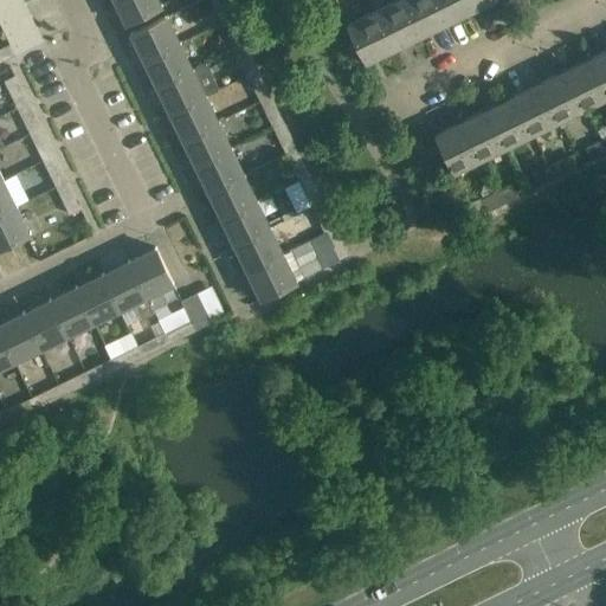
[(23,0),(2,0),(0,1),(0,15),(0,17),(25,5),(23,0)]
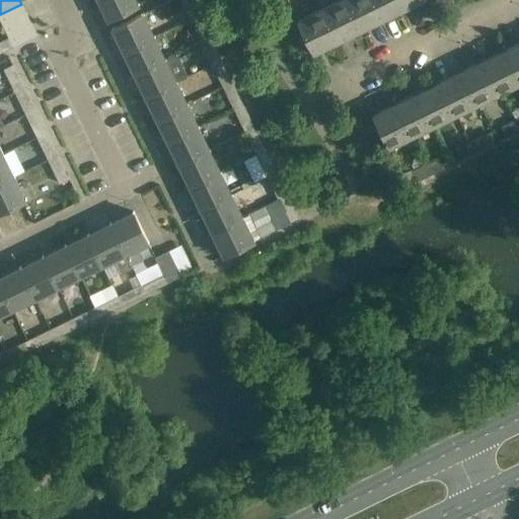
[(139,4),(136,0),(96,0),(107,20),(139,4)]
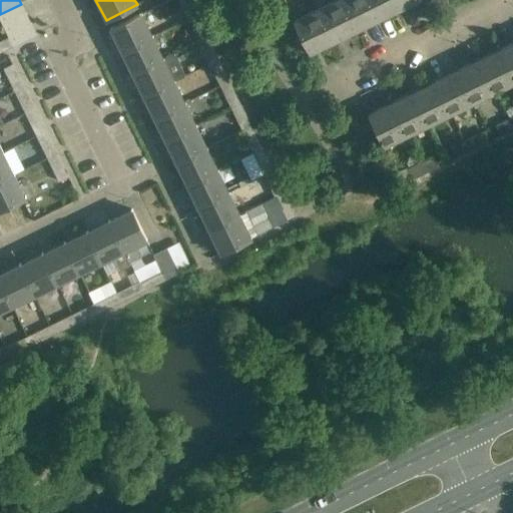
[(177,0),(187,19),(196,14),(188,0),(177,0)]
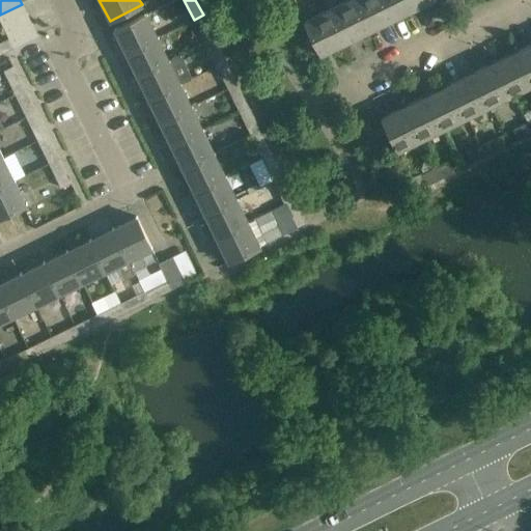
[(367,32),(351,0),(347,0),(328,10),(344,44),(367,32)]
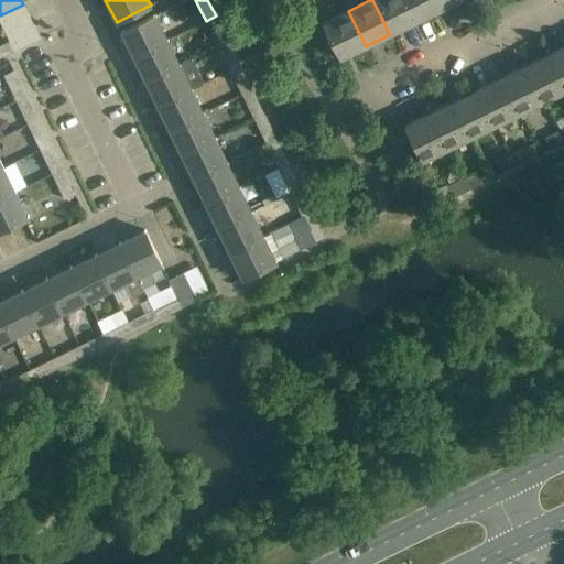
[(414,22),(402,0),(372,0),(390,34),(414,22)]
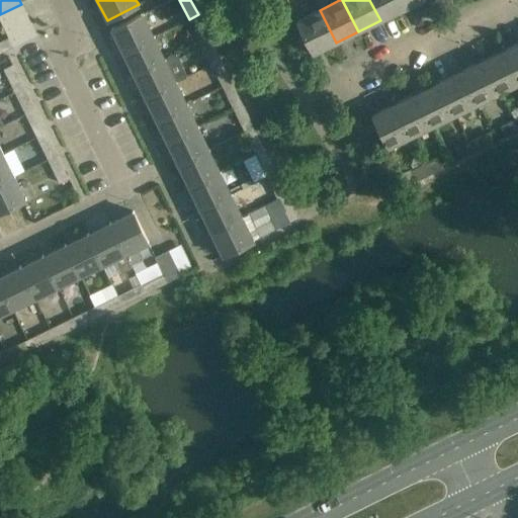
[(369,0),(380,20),(403,10),(397,0),(369,0)]
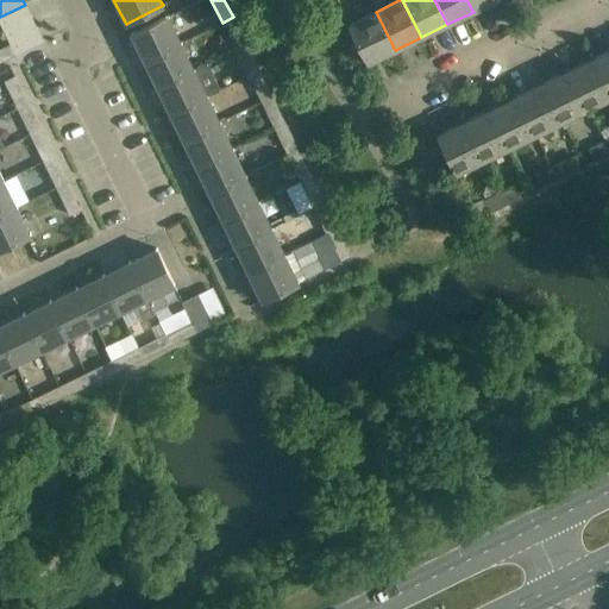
[(466,0),(473,12),(496,0),(466,0)]
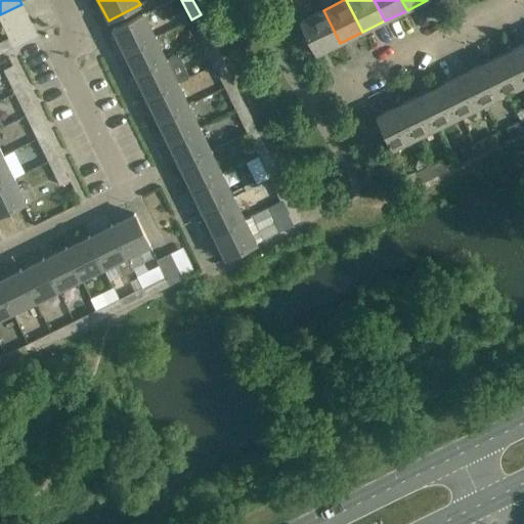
[(5,25),(27,14),(22,4),(0,14),(5,25)]
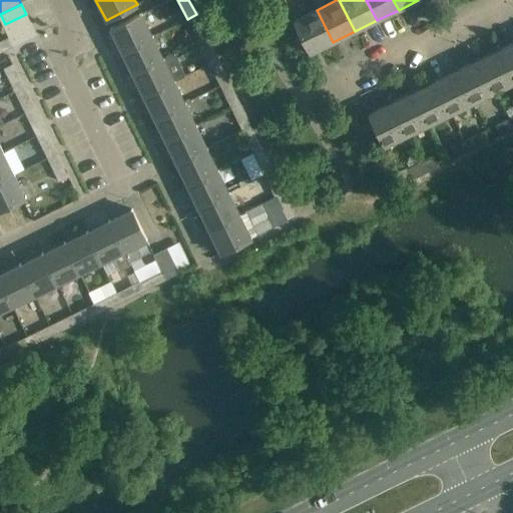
[(333,42),(317,10),(295,21),(310,53),(333,42)]
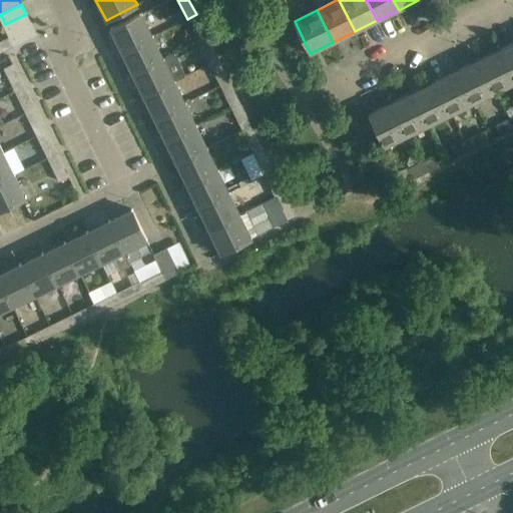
[(153,36),(141,13),(110,29),(121,51),(153,36)]
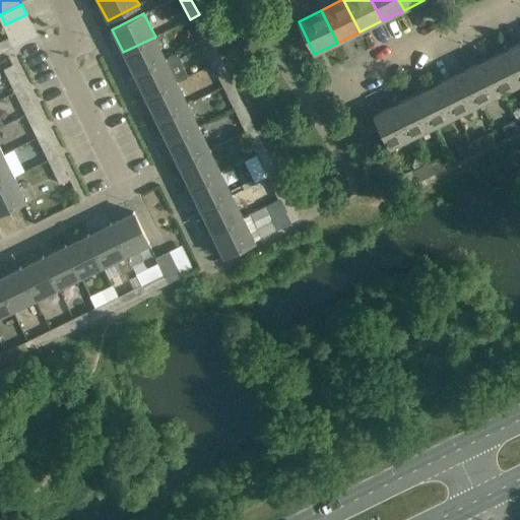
[(10,35),(31,24),(26,14),(5,24),(10,35)]
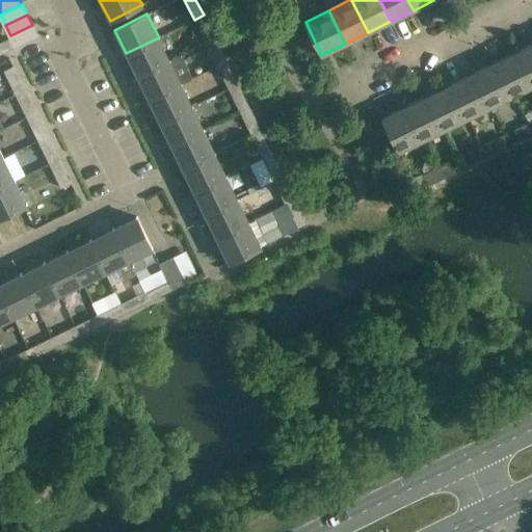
[(0,54),(16,47),(11,37),(0,43),(0,54)]
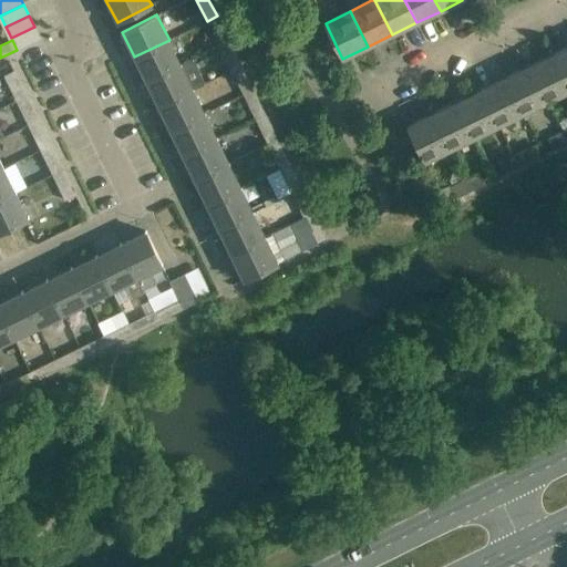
[(146,82),(194,59),(193,58),(181,63),(169,40),(134,57),(146,82)]
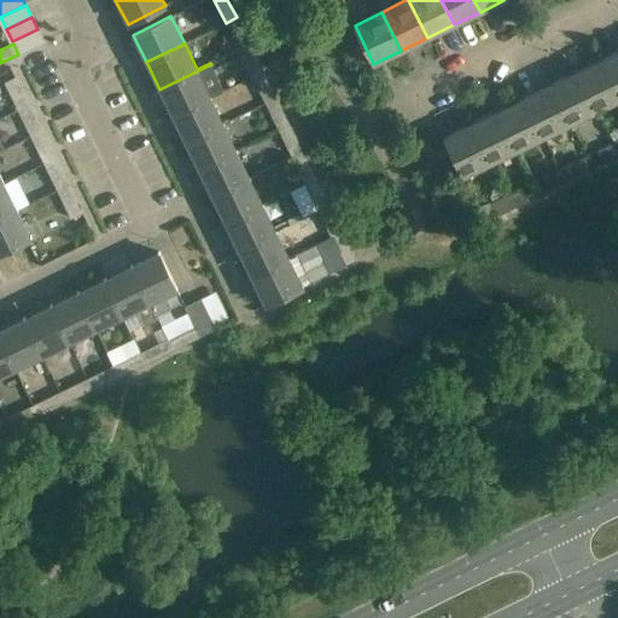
[(263,71),(250,45),(239,50),(252,76),(263,71)]
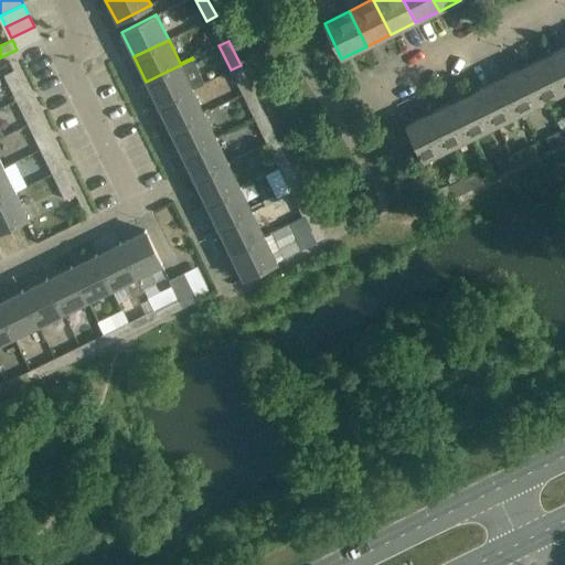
[(564,46),(552,54),(564,80),(564,46)]
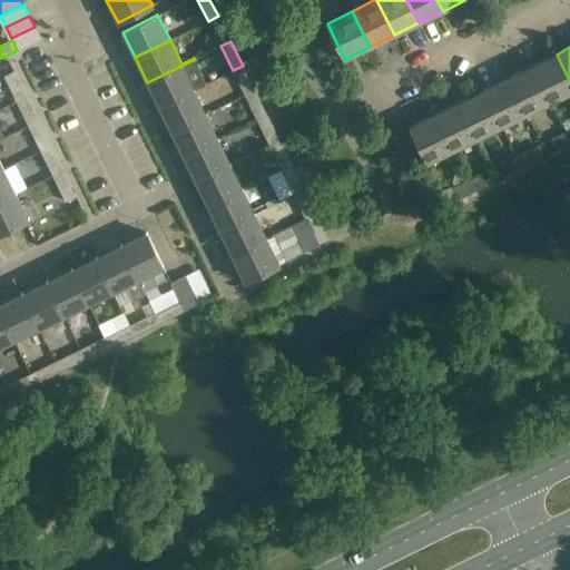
[(569,80),(557,55),(532,66),(550,102),(569,92),(569,80)]
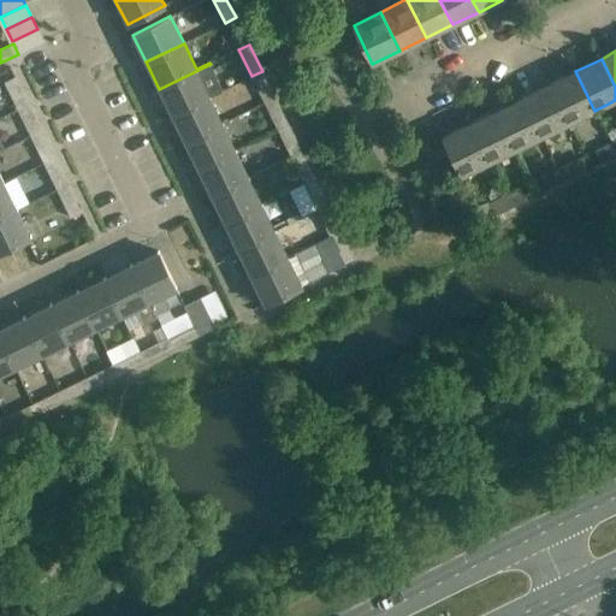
[(211,64),(159,89),(172,116),(209,96),(223,90),(211,64)]
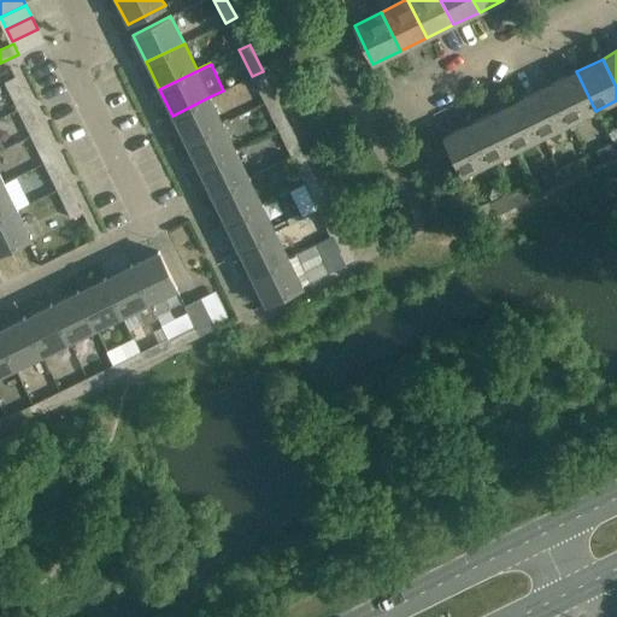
[(276,98),(263,71),(252,76),(265,104),(276,98)]
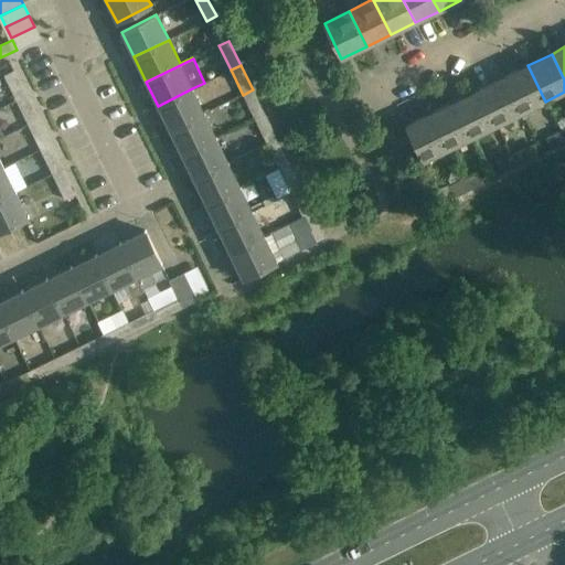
[(528,65),(503,77),(521,114),(545,102),(528,65)]
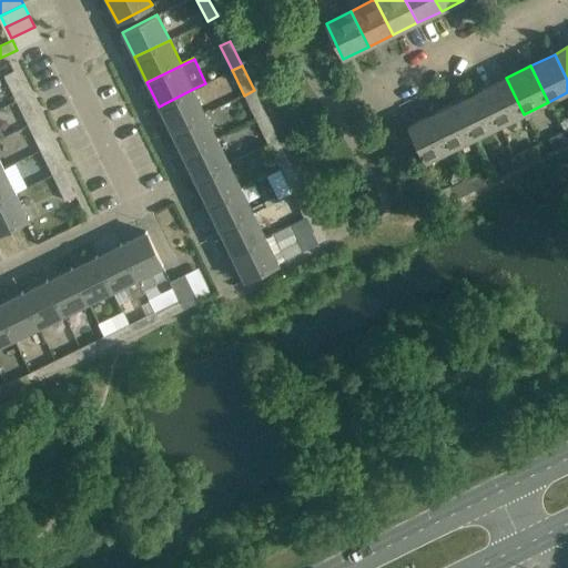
[(3,75),(16,101),(26,97),(13,71),(3,75)]
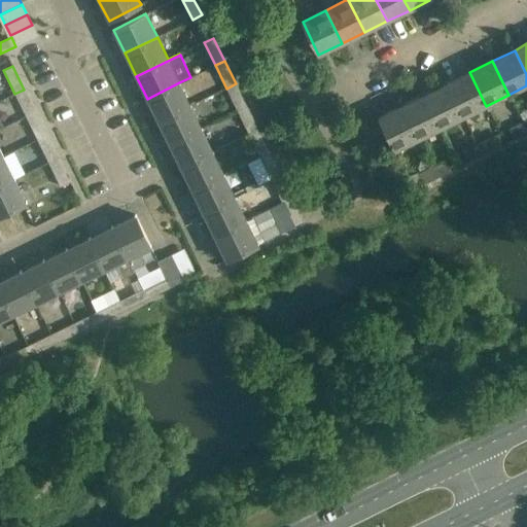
[(469,72),(447,83),(463,116),(486,106),(469,72)]
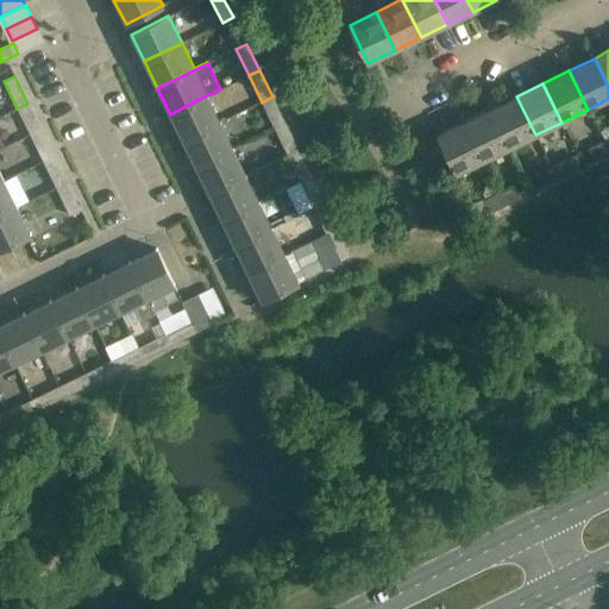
[(170,114),(183,140),(220,123),(207,95),(170,114)]
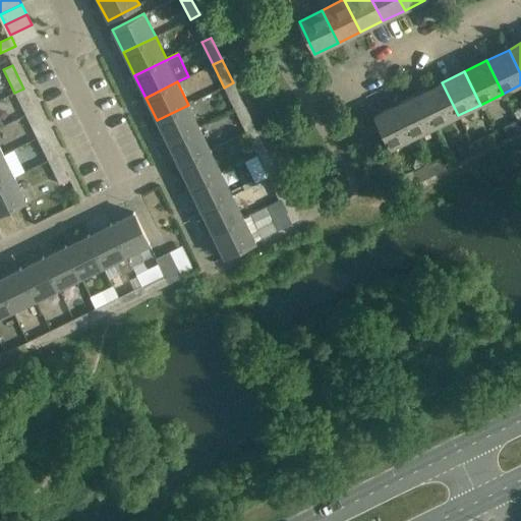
[(235,110),(244,105),(233,82),(224,88),(235,110)]
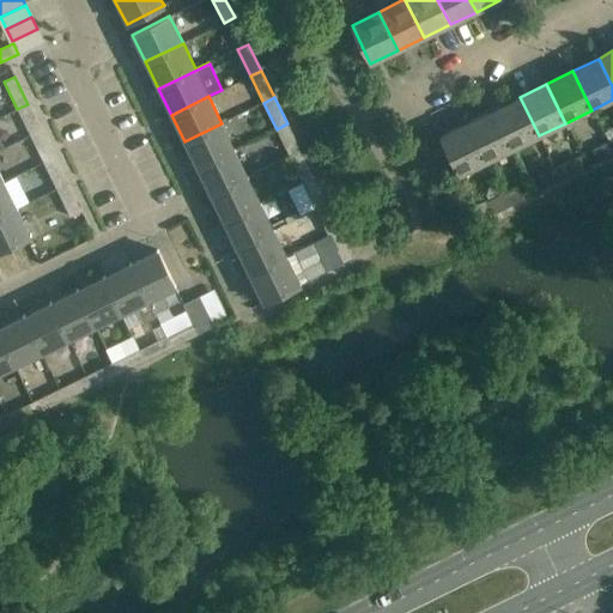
[(520,97),(495,109),(513,149),(539,135),(520,97)]
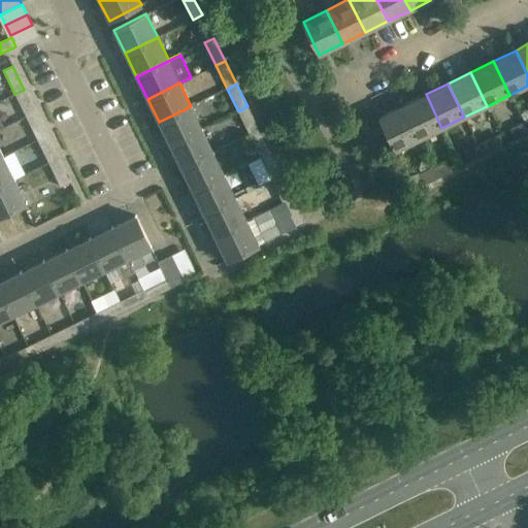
[(26,118),(35,112),(24,90),(14,94),(26,118)]
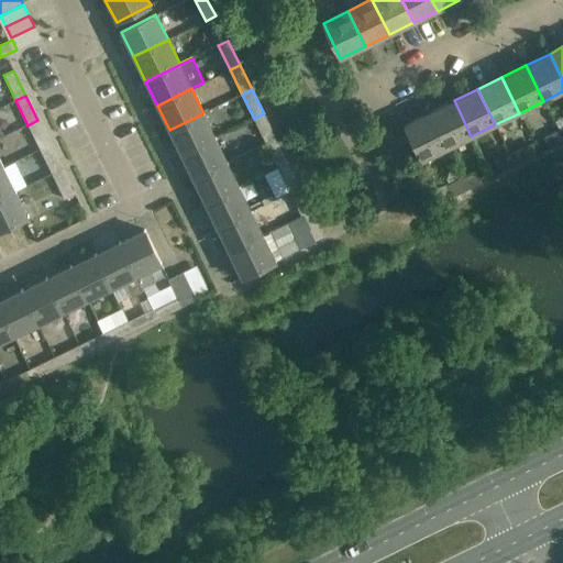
[(471,136),(454,100),(430,112),(446,148),(471,136)]
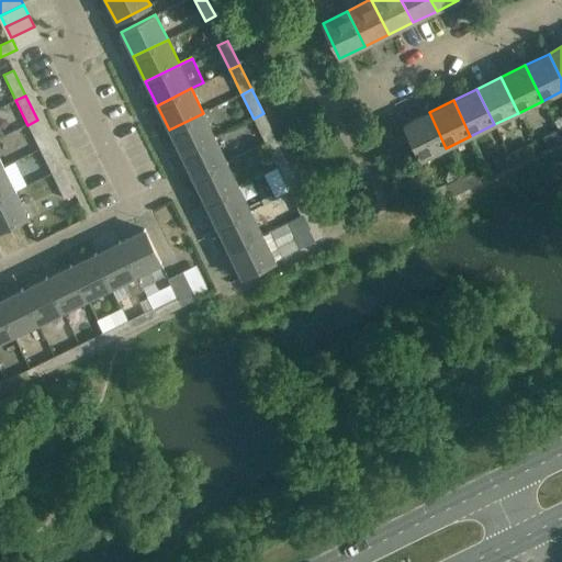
[(422,160),(446,148),(429,112),(404,124),(422,160)]
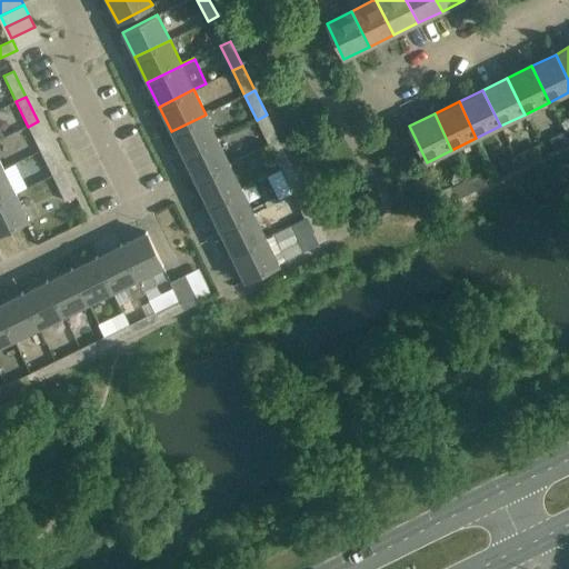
[(171,131),(183,156),(218,139),(206,115),(171,131)]
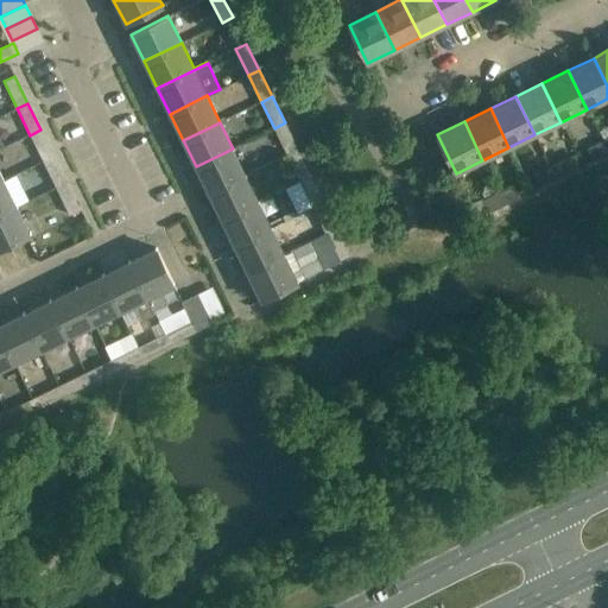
[(274,128),(287,154),(298,150),(285,122),(274,128)]
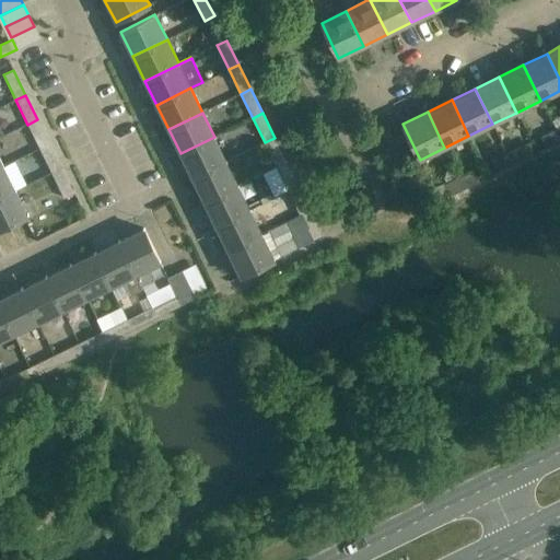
[(49,143),(37,119),(27,125),(39,149),(49,143)]
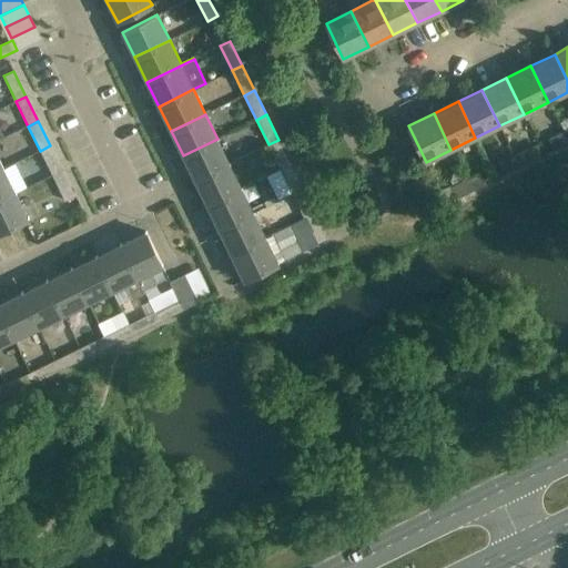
[(555,150),(567,143),(567,142),(563,131),(549,138),(555,150)]
